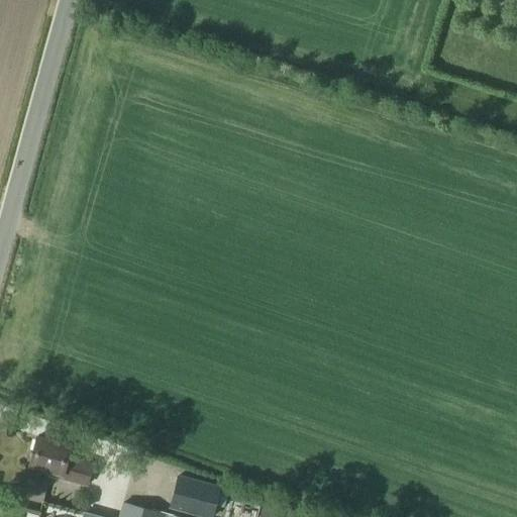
[(37,438),(29,466),(45,470),(44,474),(86,486),(92,467),(67,459),(71,448),(37,438)]
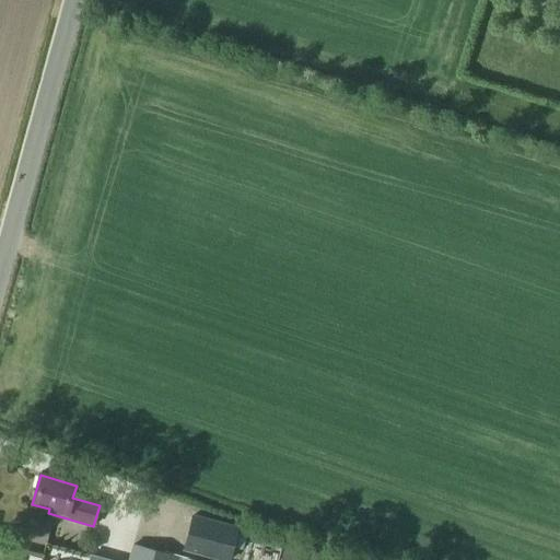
[(193,514),(184,548),(228,559),(236,526),(193,514)]
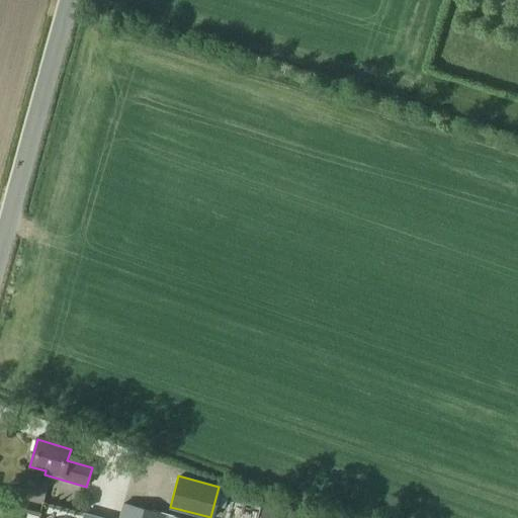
[(22,517),(26,517),(29,500),(15,498),(13,517),(22,517)]
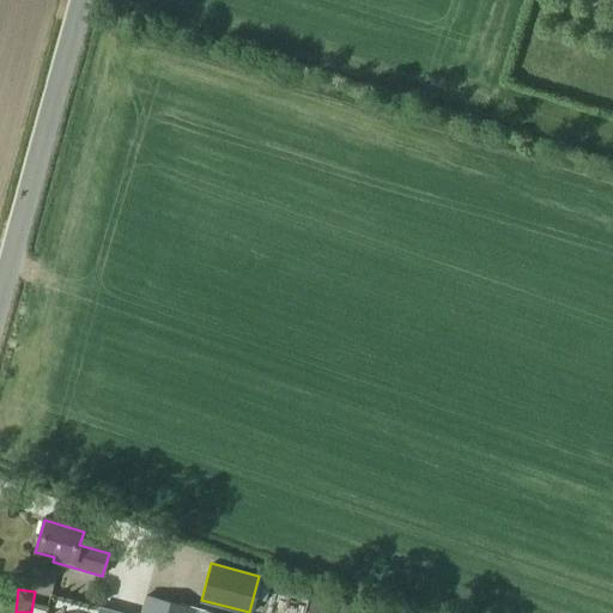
[(310,594),(304,612),(370,612),(371,610),(310,594)]
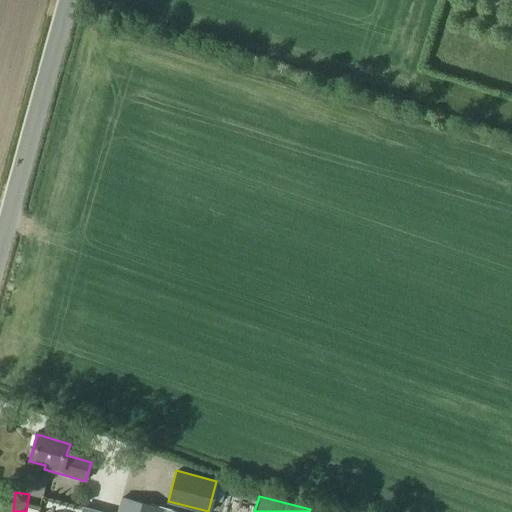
[(177,511),(121,497),(117,511),(177,511)]
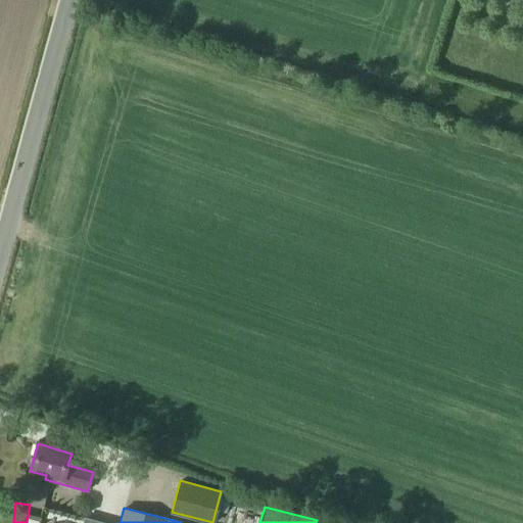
All buildings are outlined.
